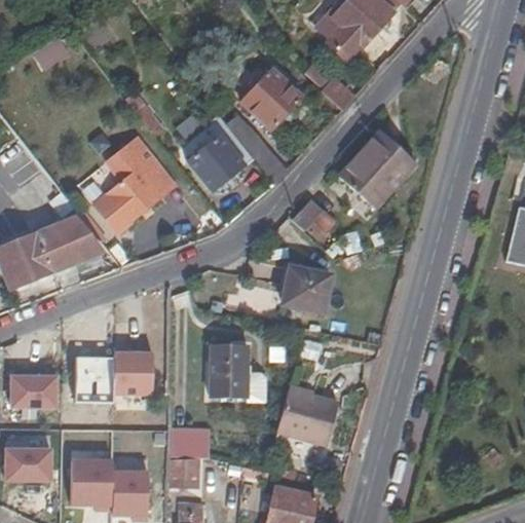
[(328,43),(348,62),(363,44),(366,46),(395,11),(381,0),(348,0),(341,9),(337,6),(317,30),(331,40),(328,43)]
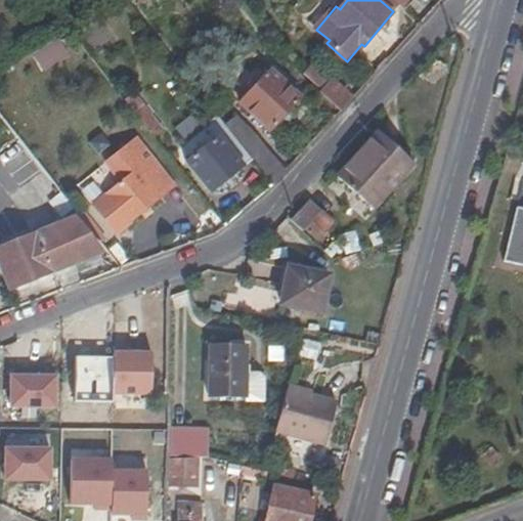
[(394,0),(404,9),(412,0),(394,0)]
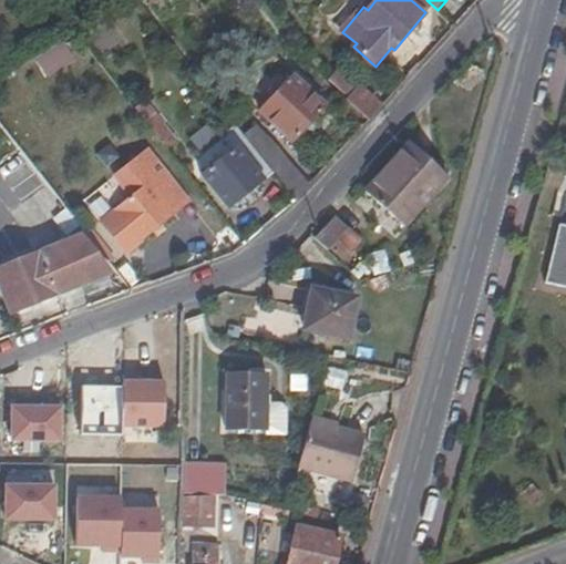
[(62,39),(33,58),(45,75),(74,57),(62,39)]
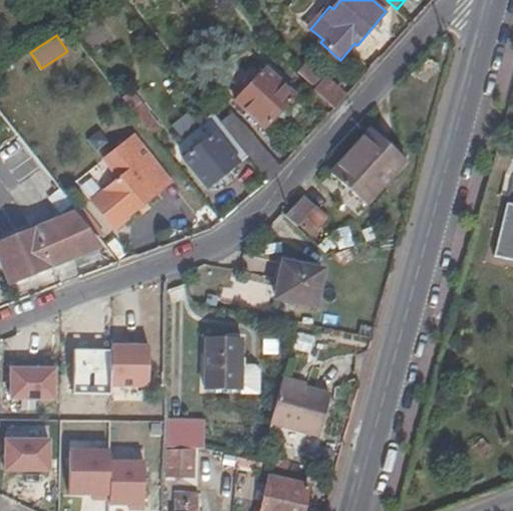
[(304,58),(294,70),(308,82),(318,71),(304,58)]
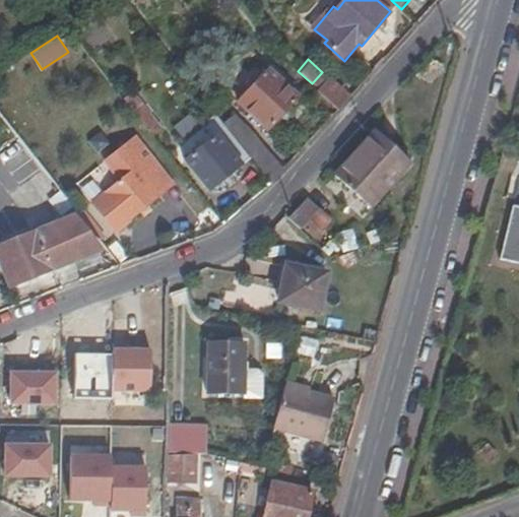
[(300,95),(269,68),(239,101),(269,128),(300,95)]
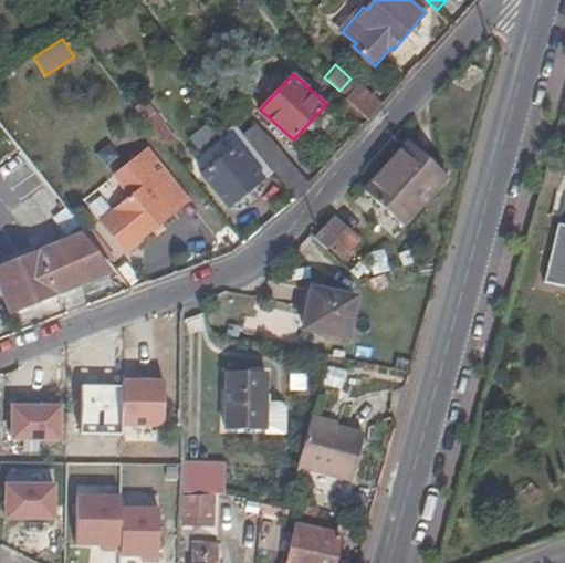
[(357,82),(344,96),(368,118),(382,104),(357,82)]
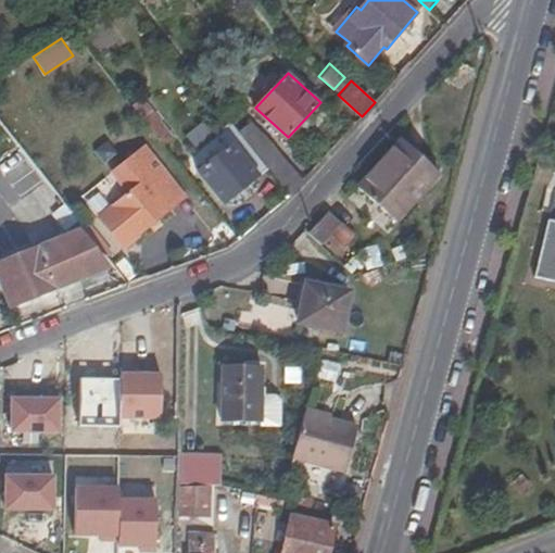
[(184,129),(193,147),(210,138),(199,120),(184,129)]
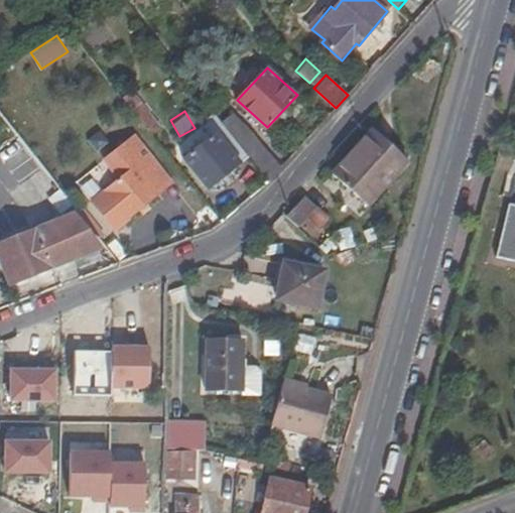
[(223,124),(214,112),(203,121),(214,134),(184,156),(208,186),(248,155),(223,124)]
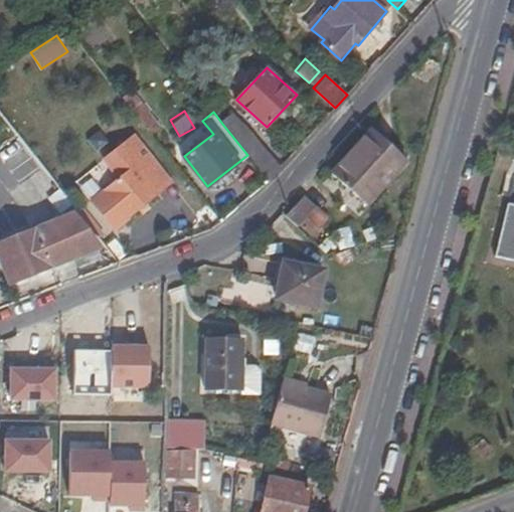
[(222,124),(247,155),(268,181),(282,167),(237,112),(222,124)]
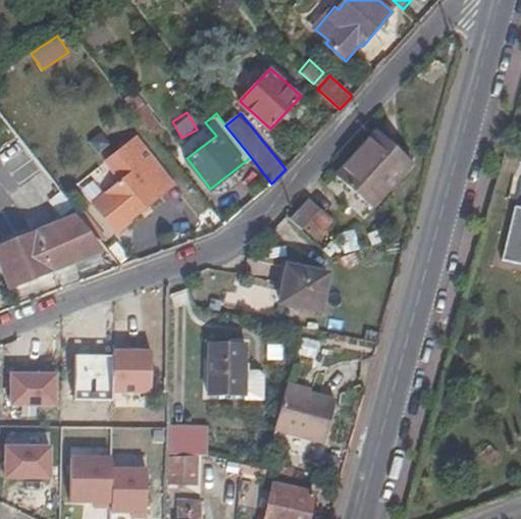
[(414,160),(377,128),(335,173),(372,207),(414,160)]
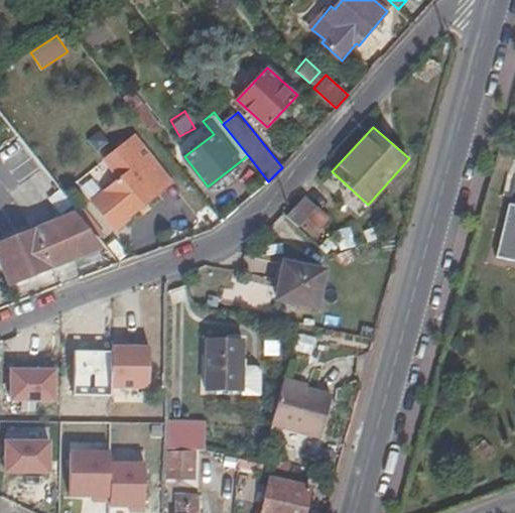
[(113,228),(173,181),(137,134),(108,157),(122,175),(91,199),(113,228)]
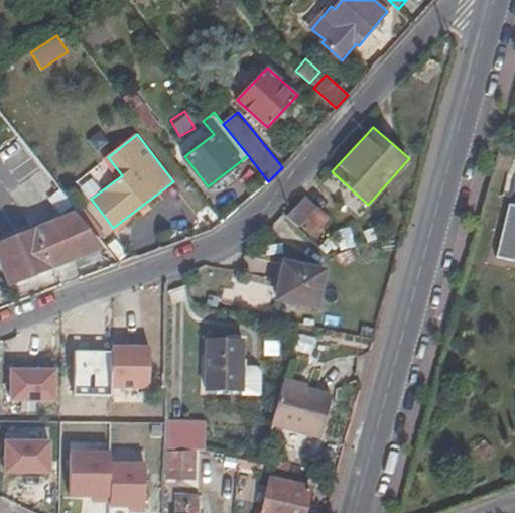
[(286,215),(310,236),(322,225),(309,215),(315,208),(303,196),(286,215)]
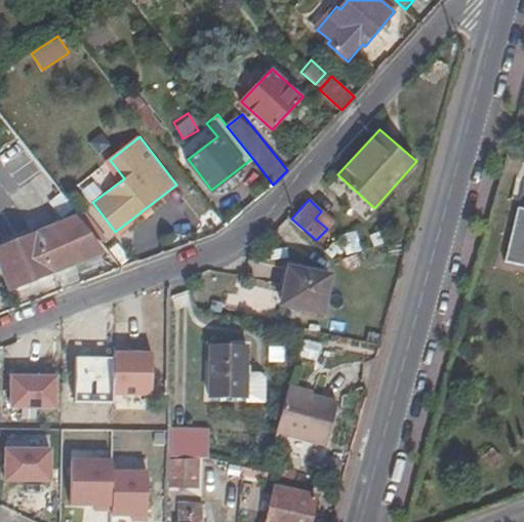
[(523,206),(511,256),(523,259),(523,206)]
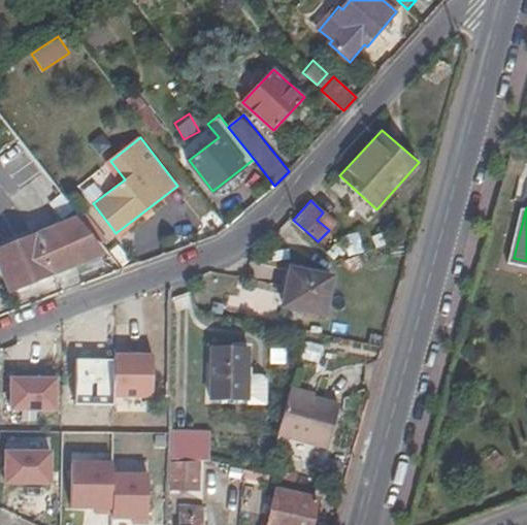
[(0,262),(8,288),(101,252),(73,217),(0,244),(0,262)]
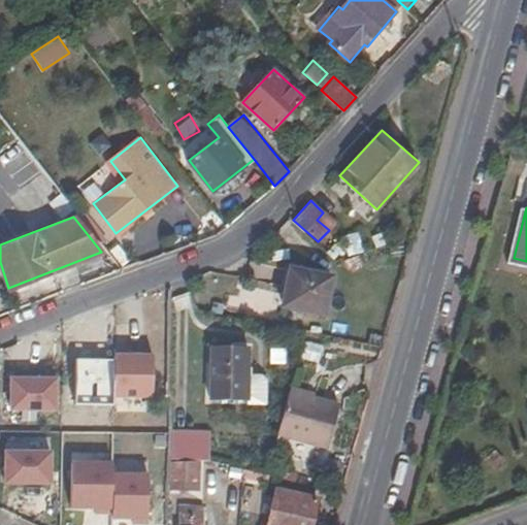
[(348,254),(361,250),(356,230),(342,233),(348,254)]
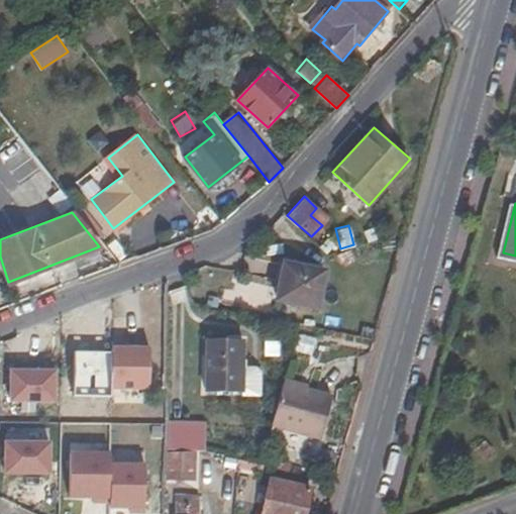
[(287,261),(280,293),(320,303),(327,269),(287,261)]
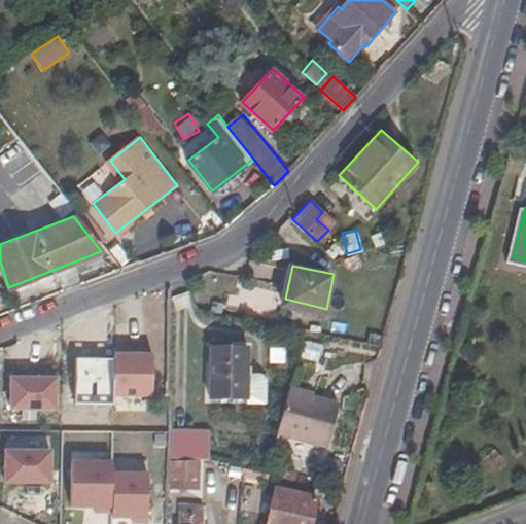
[(113,391),(152,392),(152,351),(130,351),(130,345),(113,345),(113,391)]
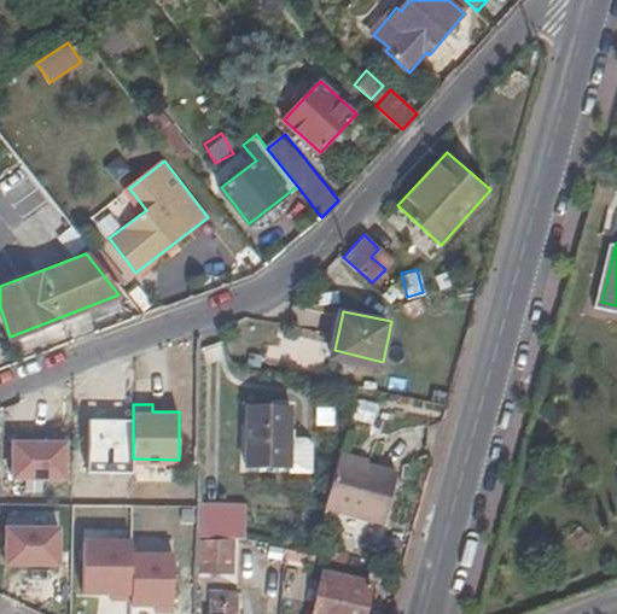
[(287,462),(287,404),(244,404),(245,463),(287,462)]
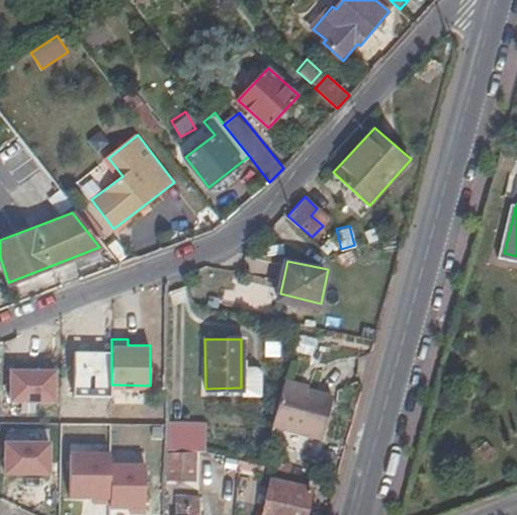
[(55,369),(10,369),(9,401),(54,401),(55,369)]
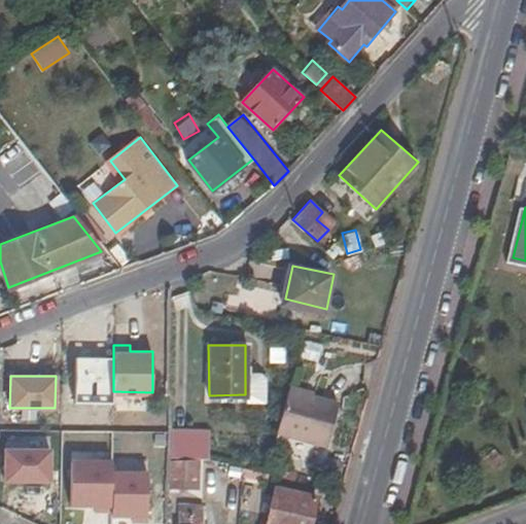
[(313,396),(315,391),(290,384),(277,430),(327,445),(339,404),(313,396)]
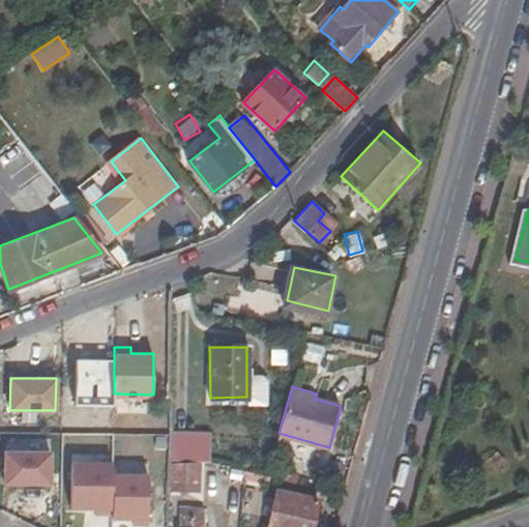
[(169,430),(168,461),(173,461),(201,463),(210,464),(212,432),(169,430)]
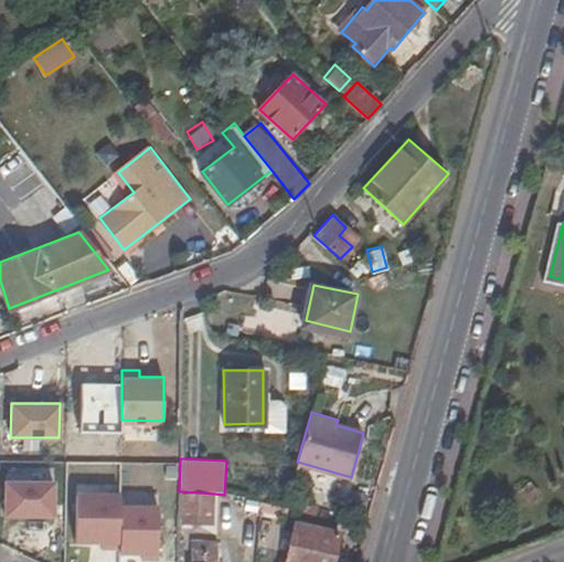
[(54,484),(6,483),(6,517),(54,518),(54,484)]
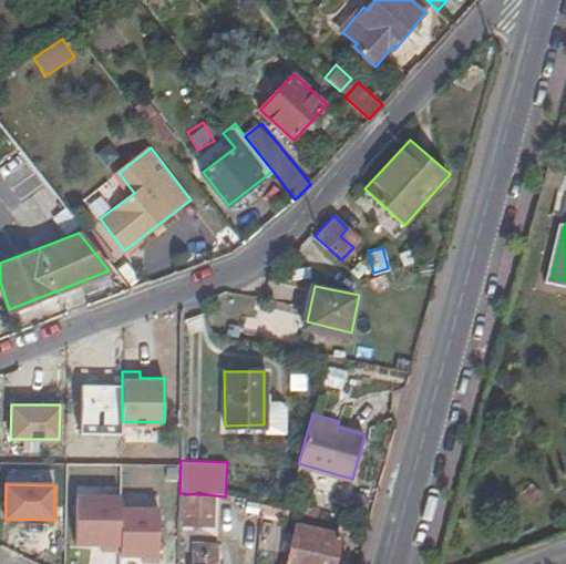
[(121,509),(121,493),(76,493),(76,542),(103,542),(103,547),(121,547),(121,509)]
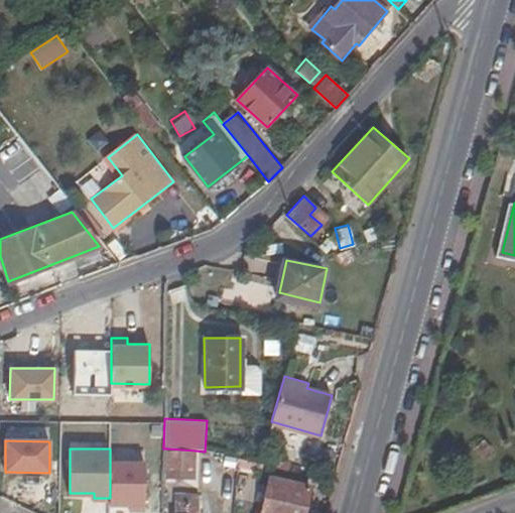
[(168,462),(195,463),(196,451),(168,449),(168,462)]
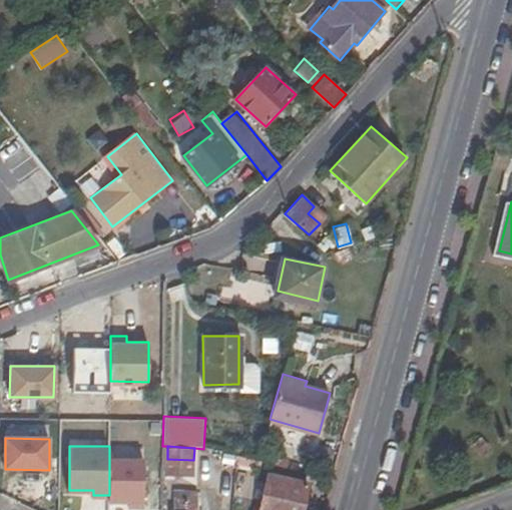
[(235,454),(235,461),(263,468),(265,460),(259,458),(235,454)]
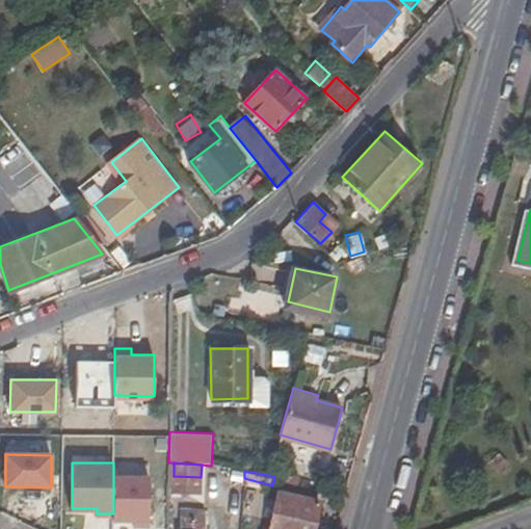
[(149,477),(113,477),(113,513),(113,523),(134,523),(134,528),(149,528),(149,477)]
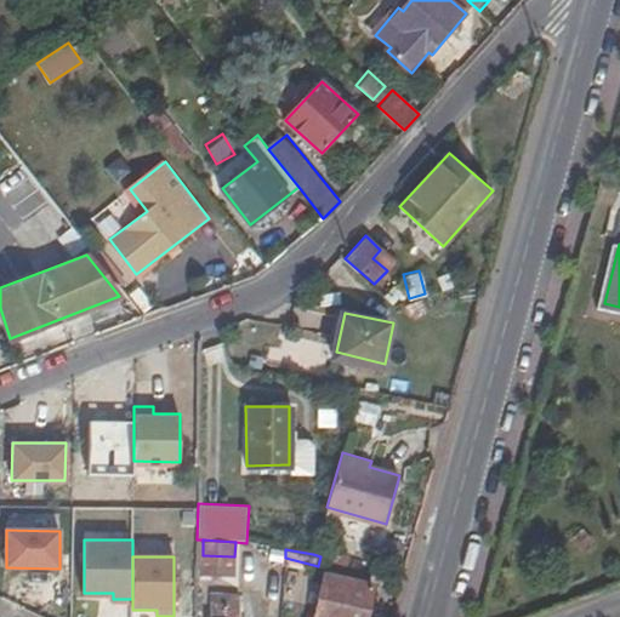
[(368,616),(376,583),(326,573),(316,616),(368,616)]
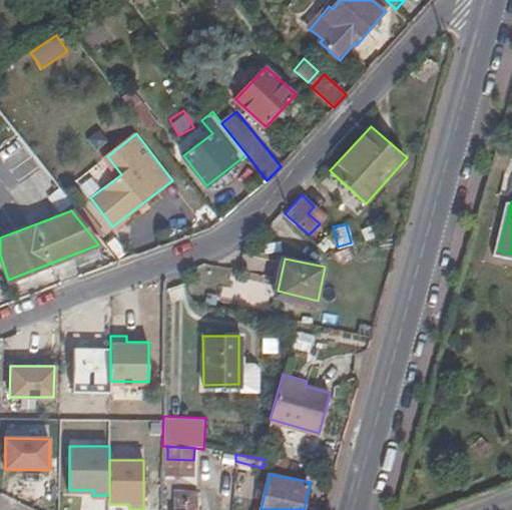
[(173,498),(172,509),(198,509),(198,498),(173,498)]
